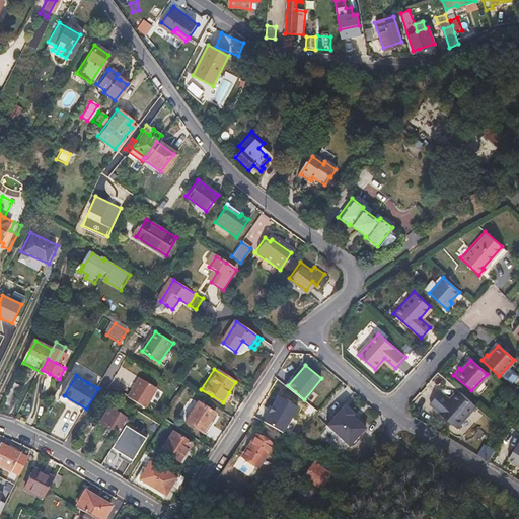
[(146,409),(152,398),(158,388),(141,378),(129,397),(146,409)]
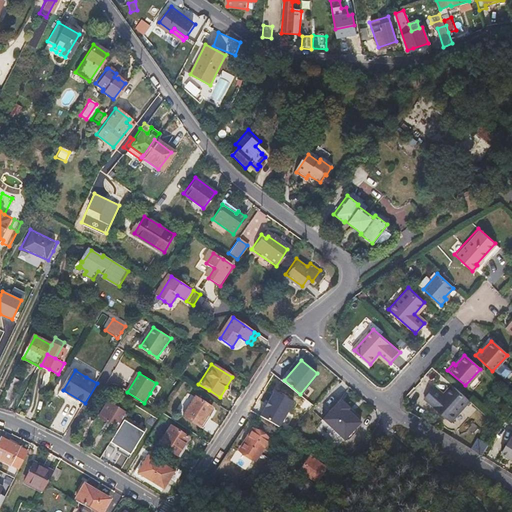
[(3,398),(7,400),(10,401),(21,381),(13,377),(3,398)]
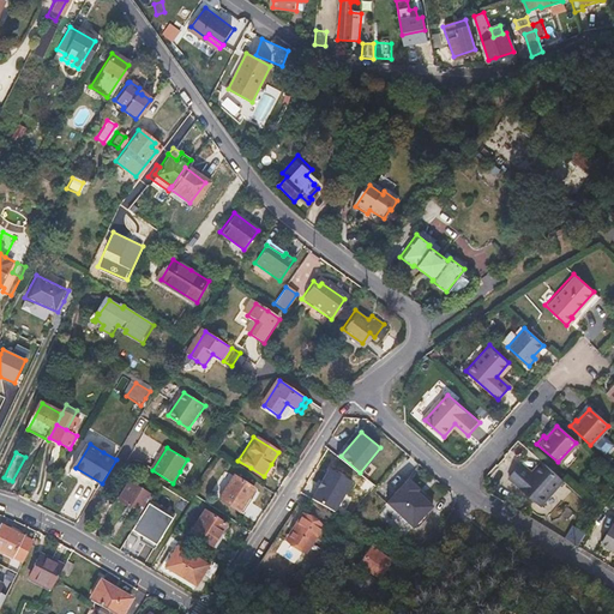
[(561,480),(542,463),(529,476),(516,464),(505,477),(539,506),(561,480)]
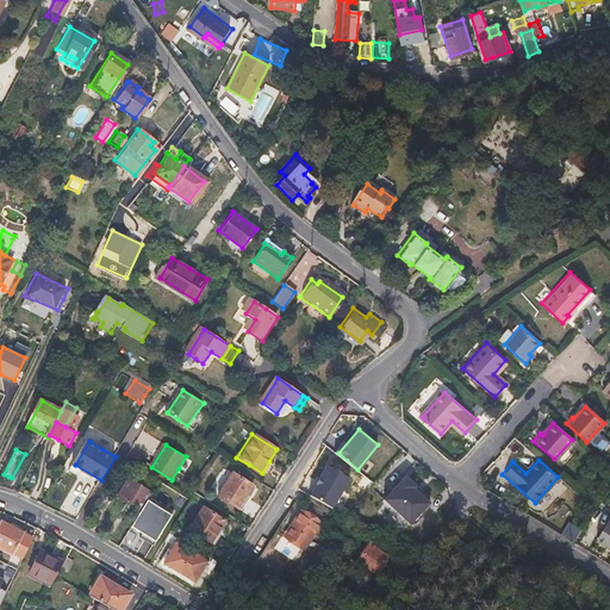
[(349,475),(325,464),(310,495),(334,506),(349,475)]
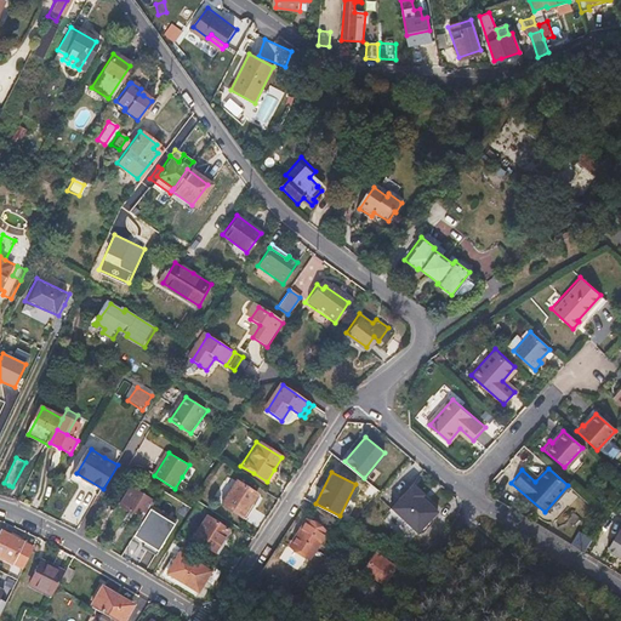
[(248,519),(255,507),(261,496),(234,479),(221,502),(248,519)]
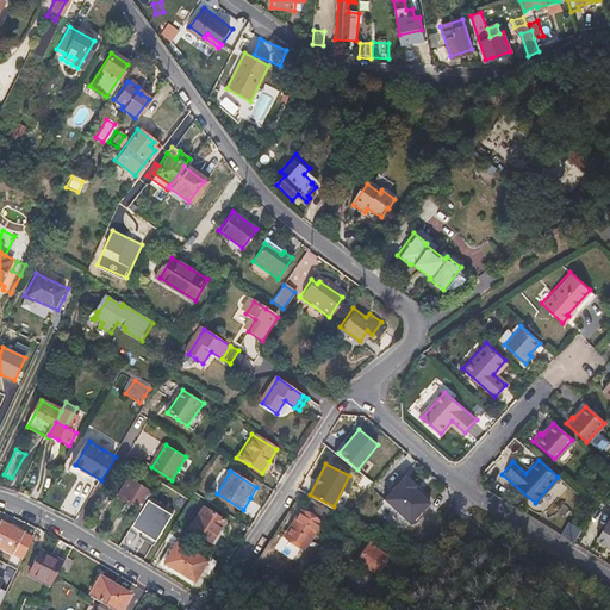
[(434,503),(408,474),(383,497),(410,526),(434,503)]
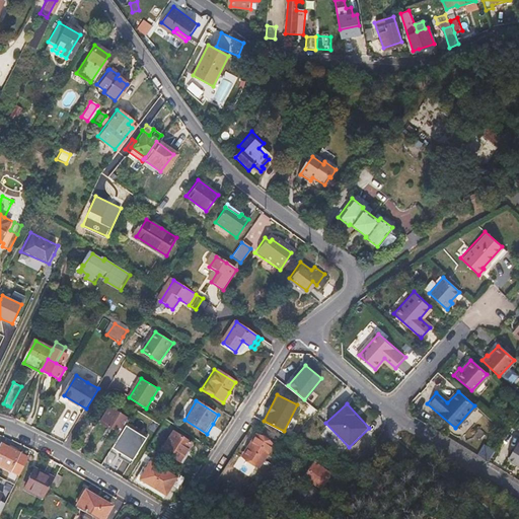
[(120,435),(125,427),(129,420),(109,408),(100,423),(120,435)]
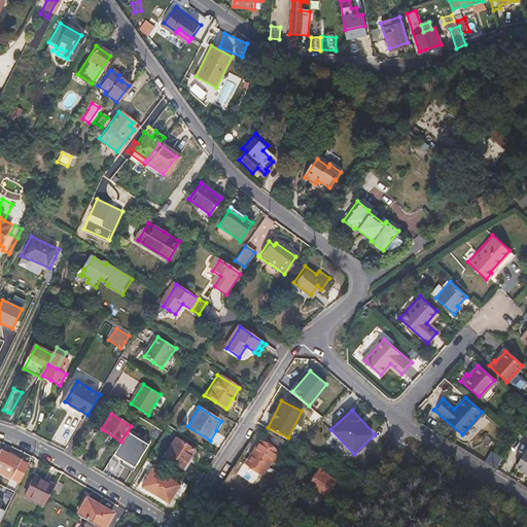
[(146,445),(127,433),(121,442),(113,455),(134,467),(146,445)]
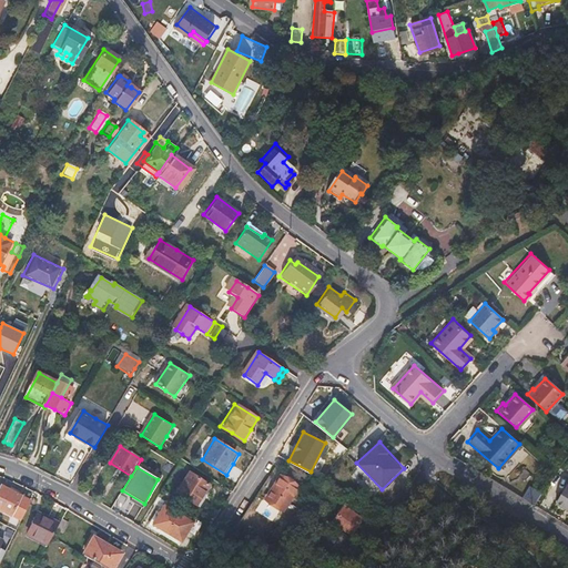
[(198,505),(204,495),(210,486),(190,473),(178,493),(198,505)]
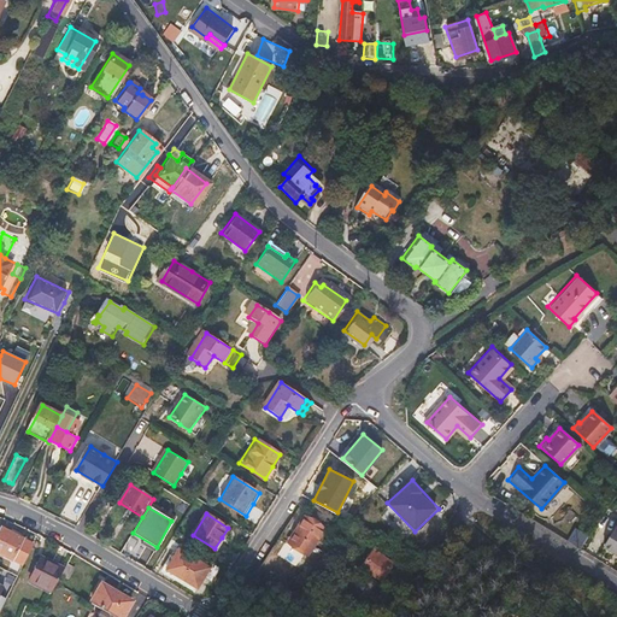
[(286,544),(304,554),(316,536),(298,524),(286,544)]
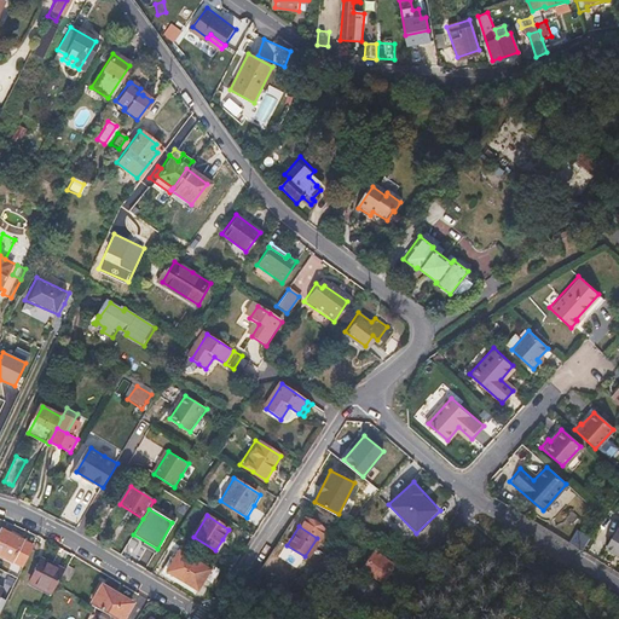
[(618,526),(617,526),(605,548),(614,553),(615,551),(618,553),(618,526)]
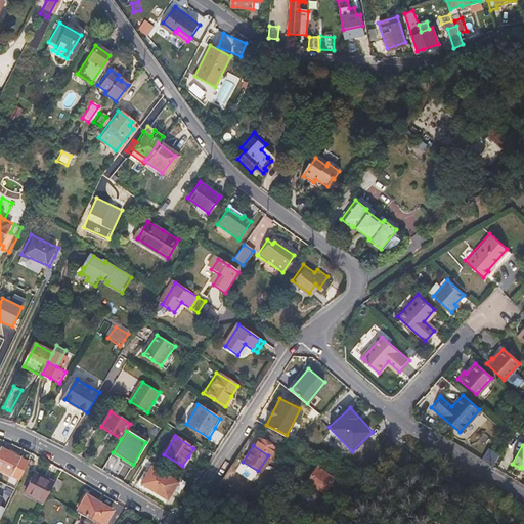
[(0,470),(10,475),(14,467),(19,457),(1,448),(0,449),(0,470)]
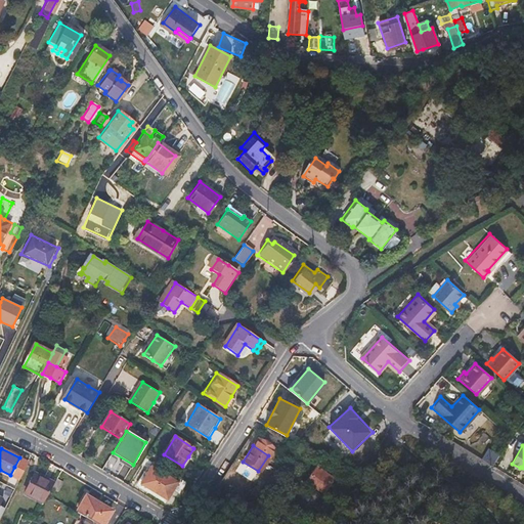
[(316,466),(306,481),(322,492),(334,477),(316,466)]
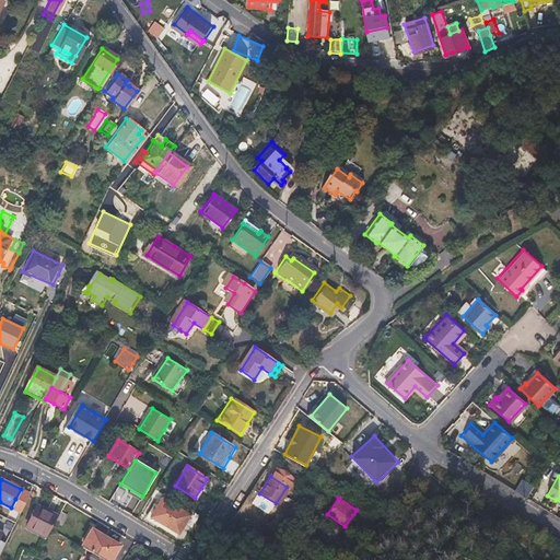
[(163,500),(158,509),(152,517),(179,534),(185,524),(191,528),(199,515),(193,511),(190,515),(163,500)]
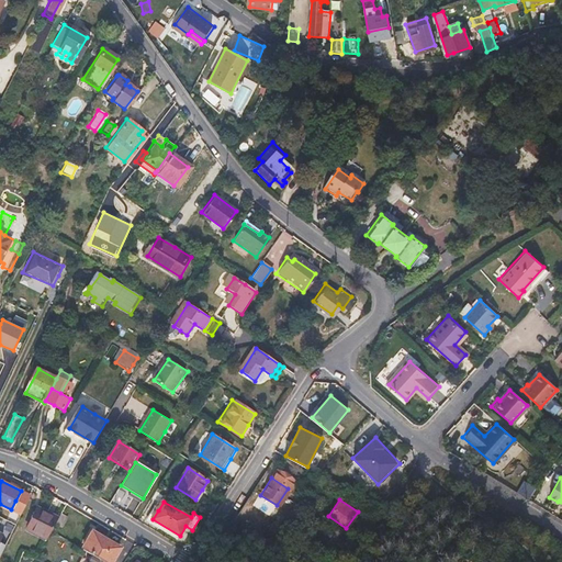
[(58,519),(48,515),(38,509),(29,529),(47,539),(53,529),(55,527),(58,519)]
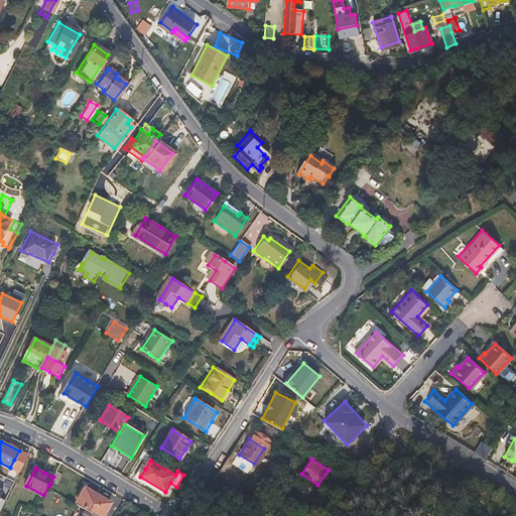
[(62,474),(57,471),(53,477),(50,484),(55,487),(62,474)]
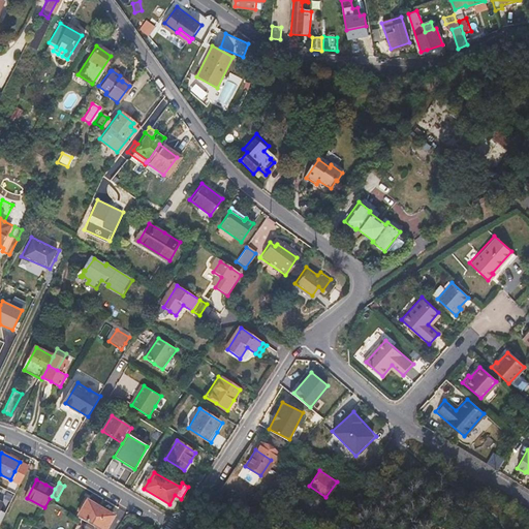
[(87,521),(100,528),(103,528),(113,515),(88,500),(79,516),(87,521)]
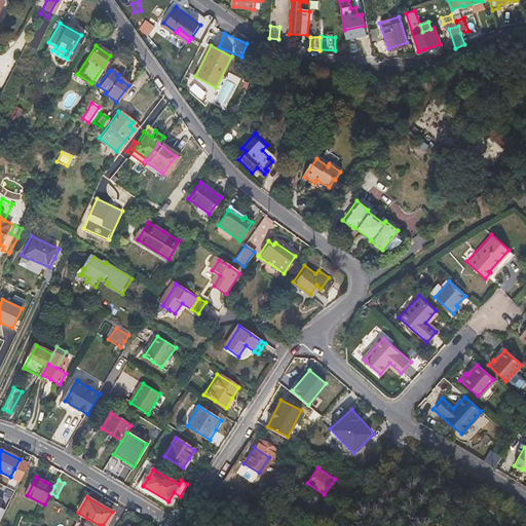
[(252,505),(249,512),(261,517),(264,511),(252,505)]
